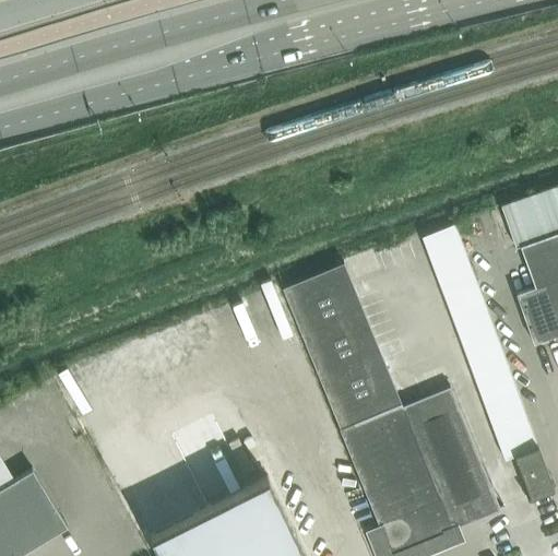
[(557,186),(501,208),(515,250),(521,248),(535,288),(517,295),(534,344),(557,335),(557,186)]
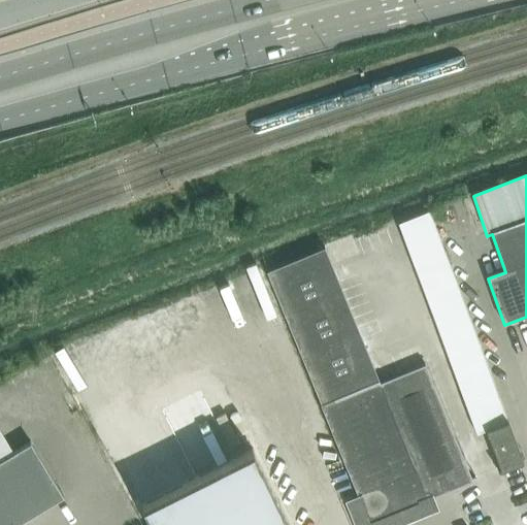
[(442,244),(430,212),(399,225),(410,257),(442,244)]
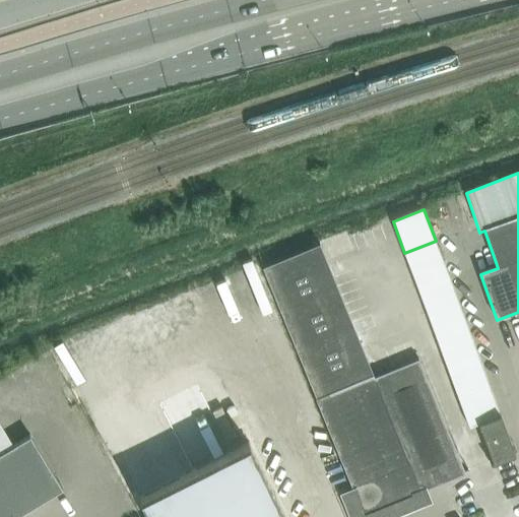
[(404,253),(418,289),(449,278),(436,241),(404,253)]
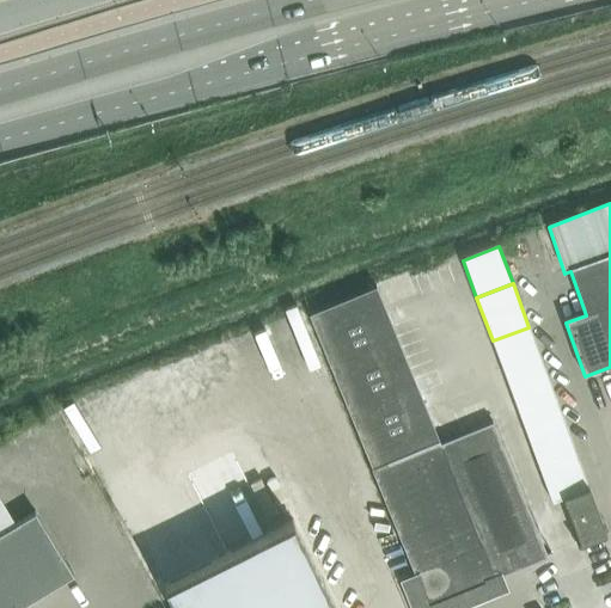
[(548,559),(493,425),(441,447),(377,289),(310,317),(373,472),(372,472),(416,579),(410,582),(421,607),(446,607),(496,587),(494,581),(548,559)]
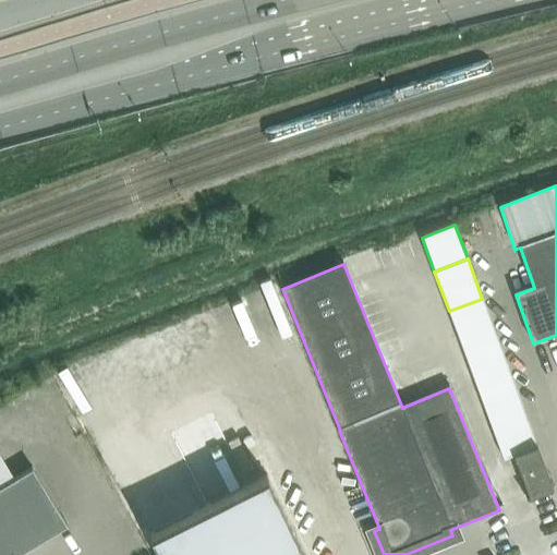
[(449,311),(468,361),(500,349),(482,299),(449,311)]
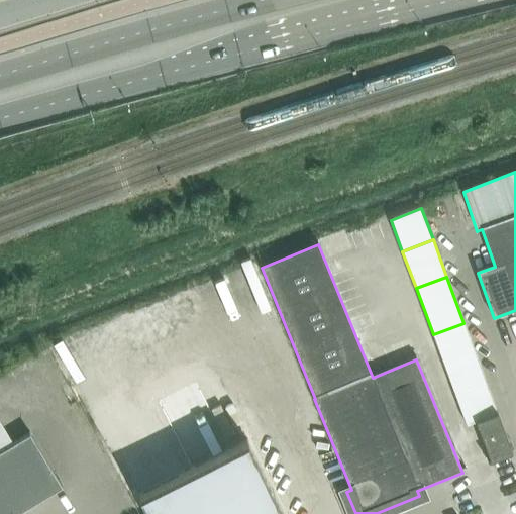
[(433,334),(441,358),(473,346),(463,323),(433,334)]
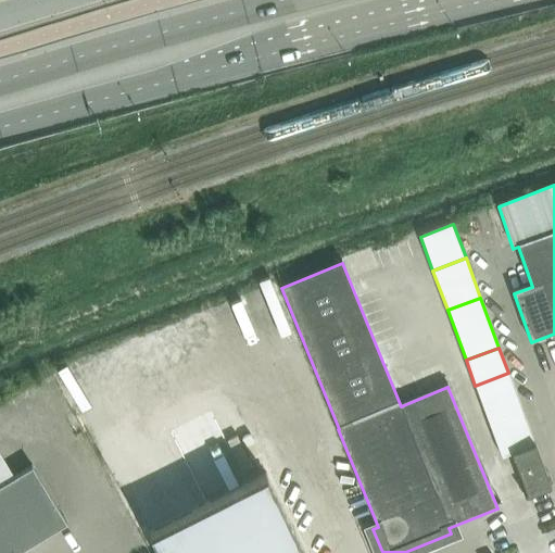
[(475,386),(484,411),(517,399),(508,373),(475,386)]
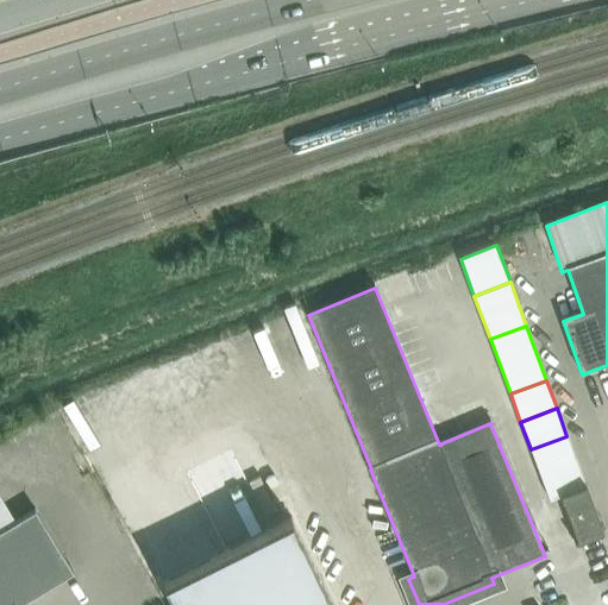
[(531,449),(550,502),(562,497),(585,489),(566,436),(531,449)]
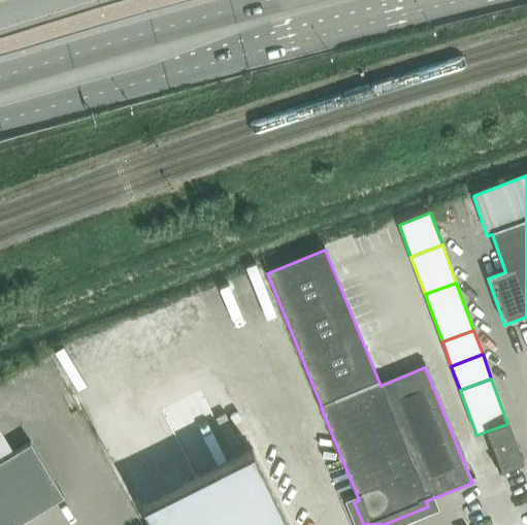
[(523,464),(507,424),(487,431),(501,471),(523,464)]
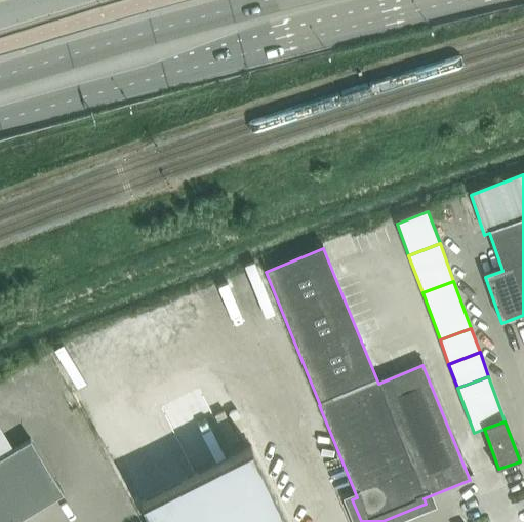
[(0,459),(0,521),(19,521),(64,495),(31,442),(12,452),(0,459)]
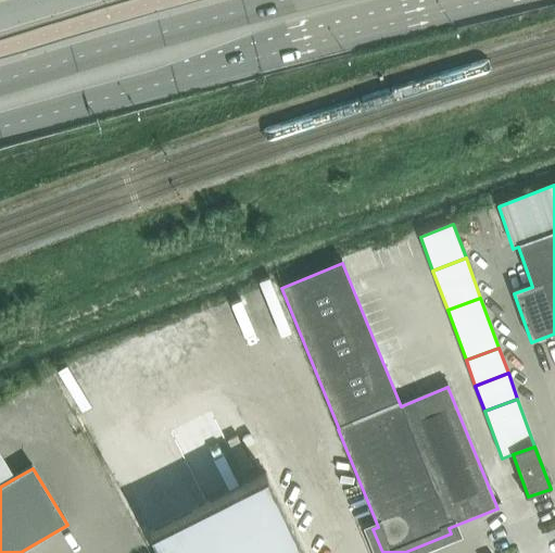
[(206,505),(150,533),(160,552),(305,552),(266,475),(247,485),(246,486),(206,505)]
